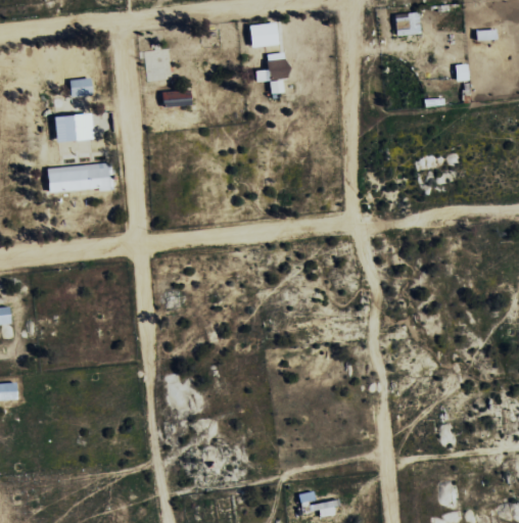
[(396,13),(397,35),(422,35),(421,12),(396,13)]
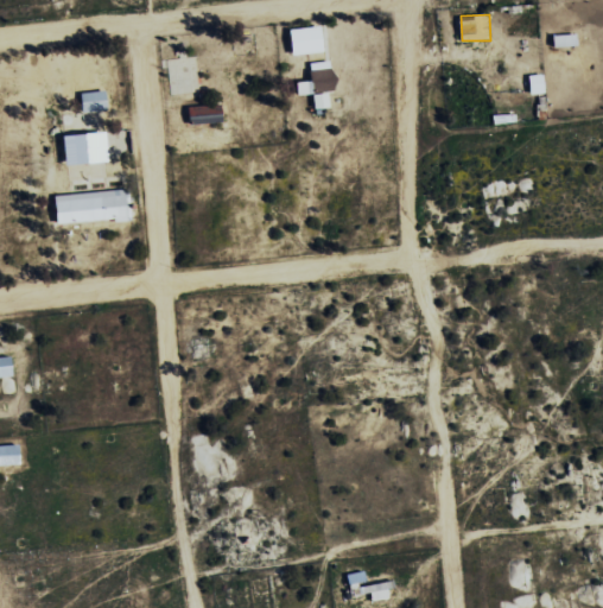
[(292,56),(324,51),(321,25),(289,30),(292,56)]
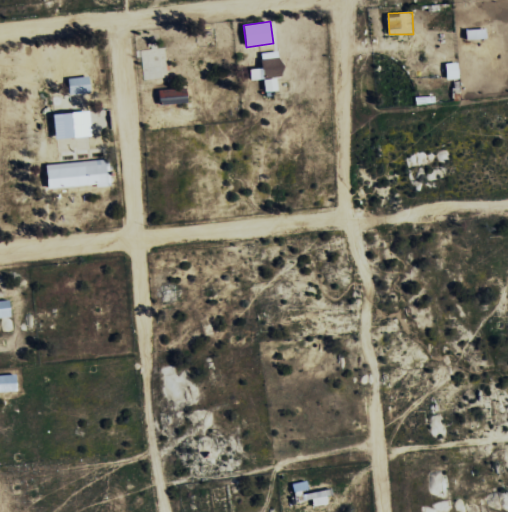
[(265,91),(278,90),(277,77),(282,76),(281,52),(261,53),(262,68),(249,69),(250,80),(264,79),(265,91)]
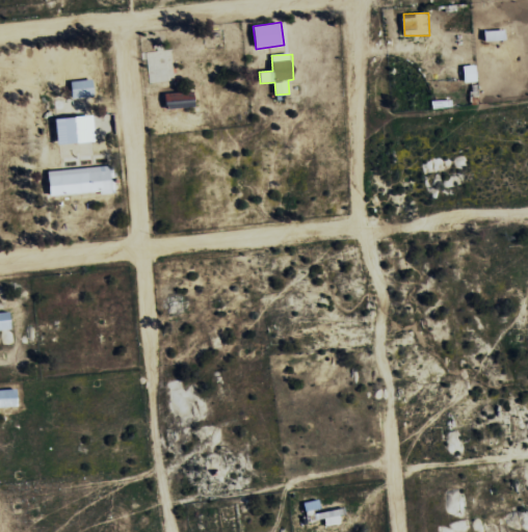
[(463,67),(465,83),(478,81),(476,64),(463,67)]
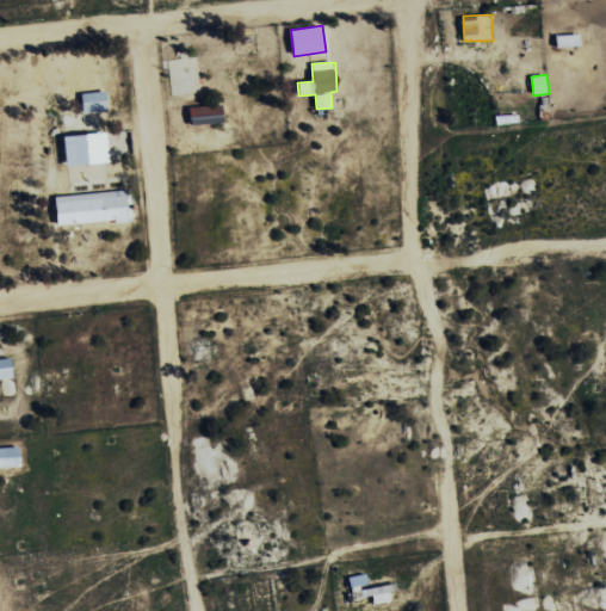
[(81,94),(85,113),(110,109),(106,90),(81,94)]
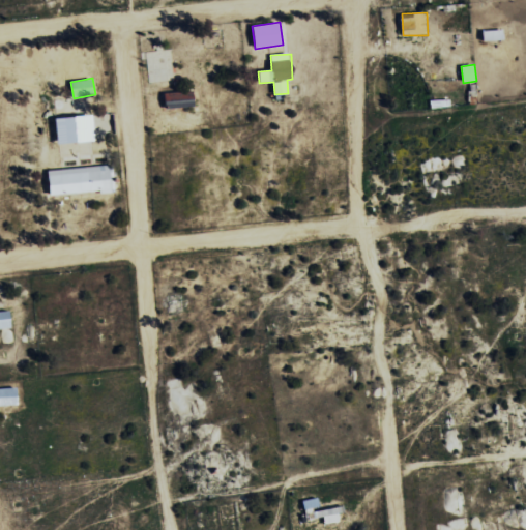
[(195,107),(194,91),(165,92),(165,109),(195,107)]
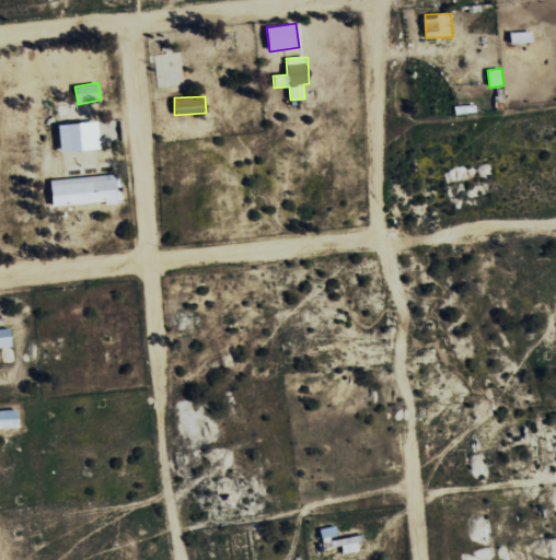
[(50,179),(53,206),(119,202),(119,194),(117,194),(116,175),(50,179)]
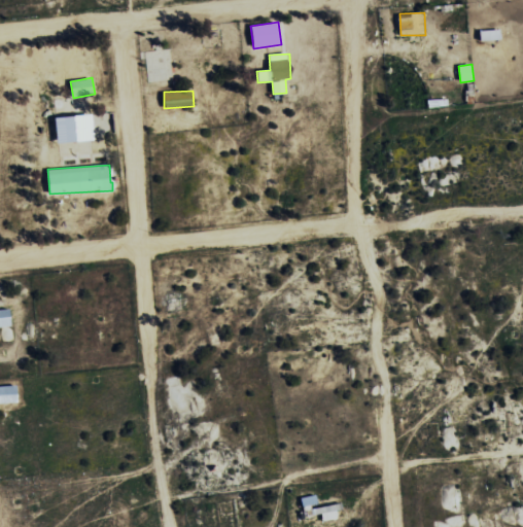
[(0,326),(11,326),(10,310),(0,310),(0,326)]
